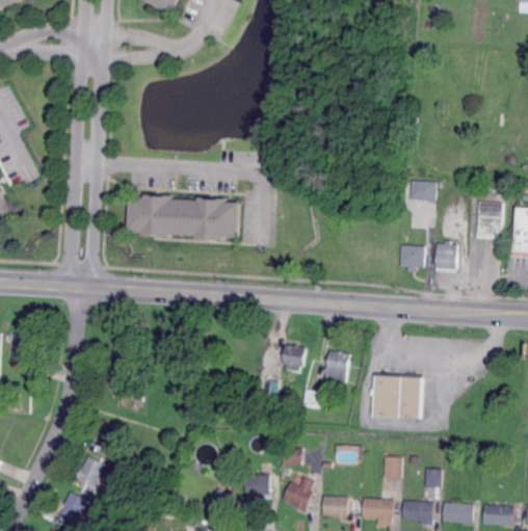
[(175,0),(169,11),(149,0),(175,0)]
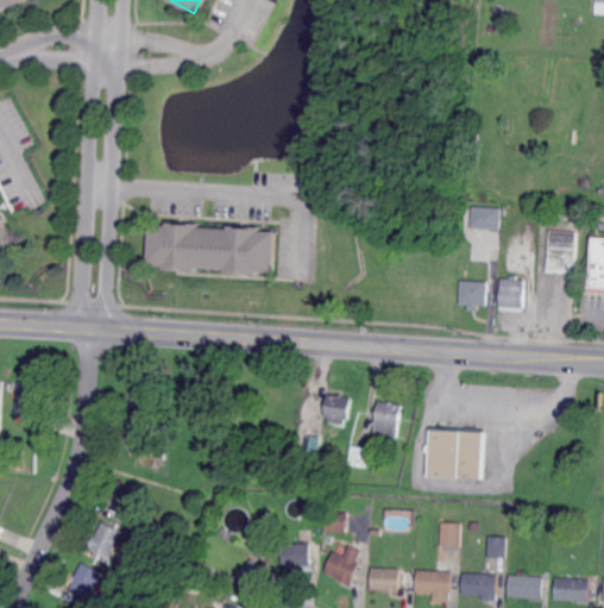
[(603,14),(591,14),(591,5),(603,5),(603,14)]
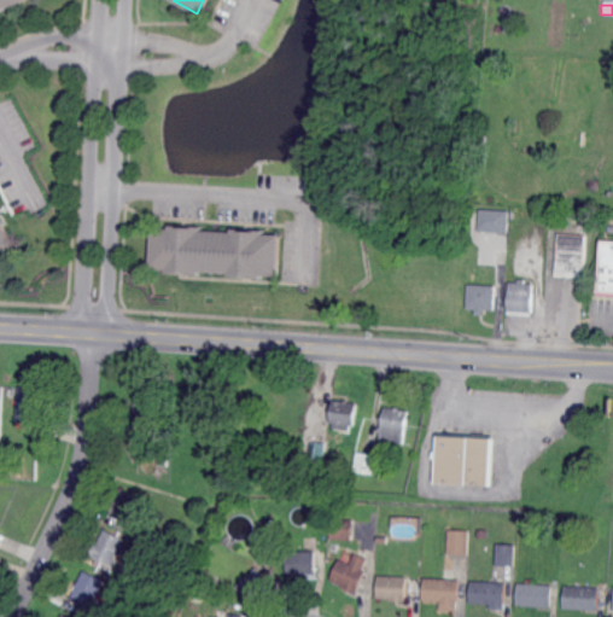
[(505,234),(476,233),(477,210),(506,213),(505,234)]
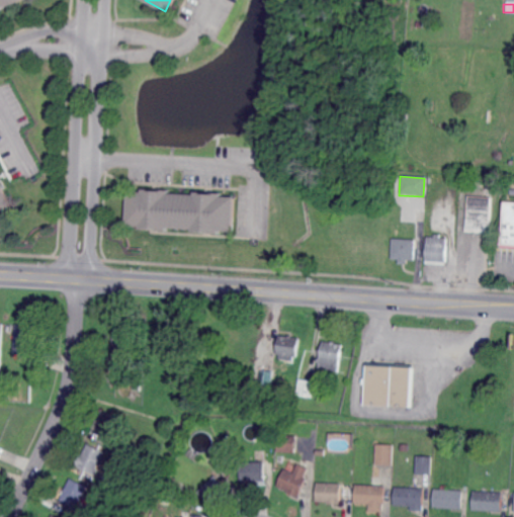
[(0,185),(1,187),(0,187),(0,190),(8,206),(0,210),(0,185)]
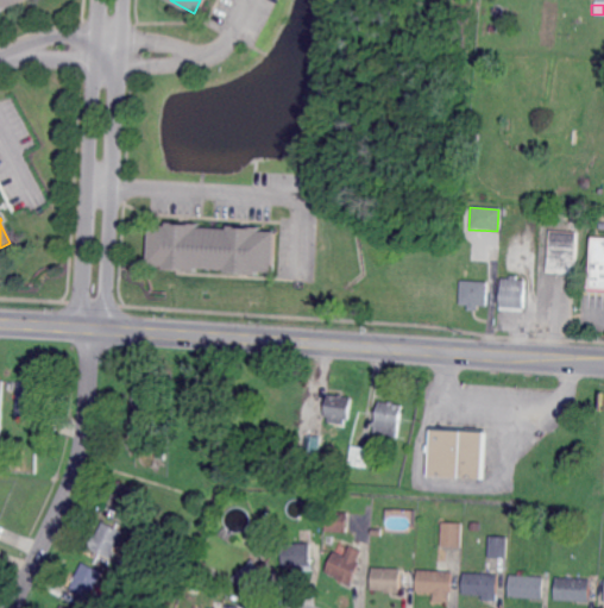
[(576,233),(574,233),(571,275),(545,274),(548,231),(562,232),(562,220),(577,221),(576,233)]
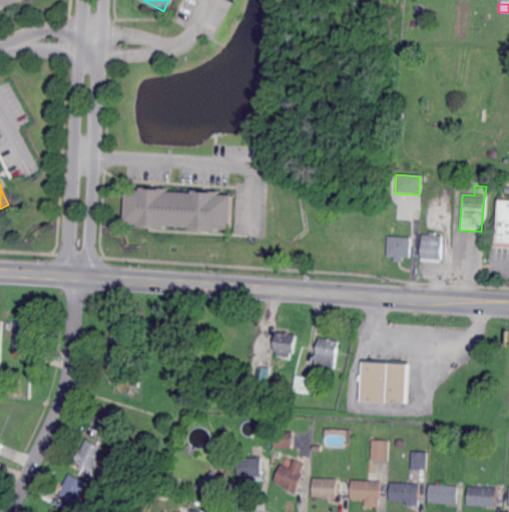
[(165,191),(190,192),(190,189),(217,191),(217,194),(230,195),(228,229),(214,228),(214,230),(188,228),(188,226),(163,225),(163,227),(136,225),(136,223),(123,222),(125,188),(138,189),(138,187),(165,188),(165,191)]
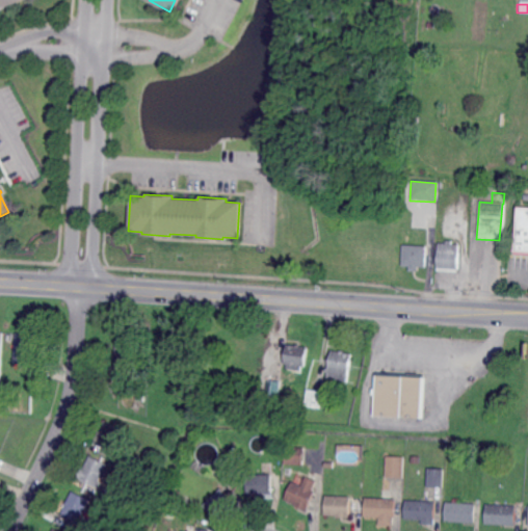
[(527,253),(512,253),(516,208),(527,209),(527,253)]
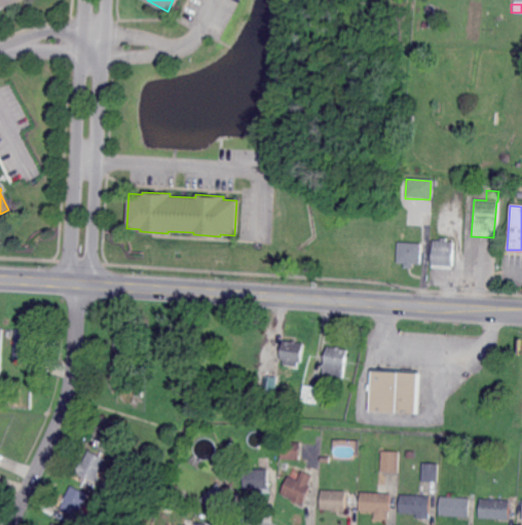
[(444,241),(451,242),(449,270),(430,268),(432,240),(438,241),(439,237),(444,237),(444,241)]
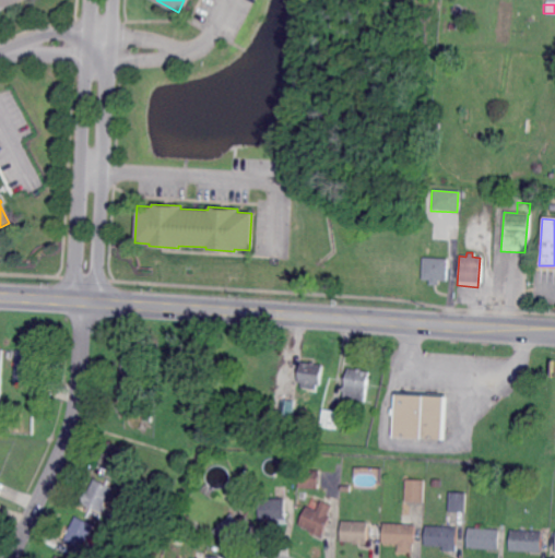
[(445,282),(437,282),(437,286),(427,286),(427,281),(420,281),(422,259),(446,260),(445,282)]
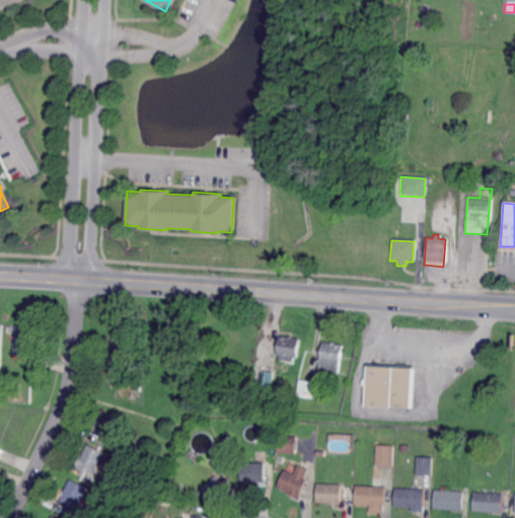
[(294,359),(292,358),(291,363),(273,359),(278,336),(297,340),(294,359)]
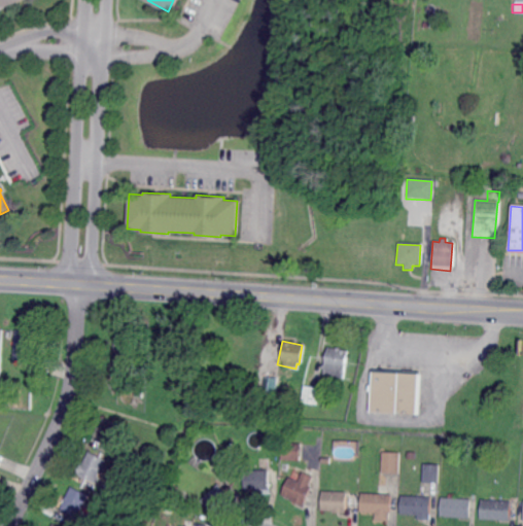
[(343,379),(321,376),(326,348),(347,351),(343,379)]
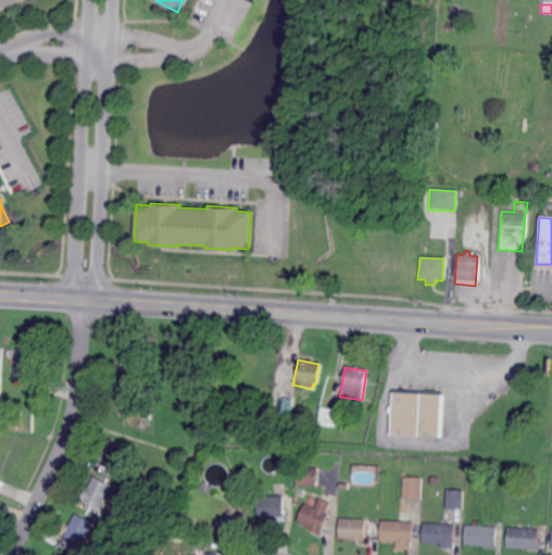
[(438,438),(389,436),(391,393),(440,395),(438,438)]
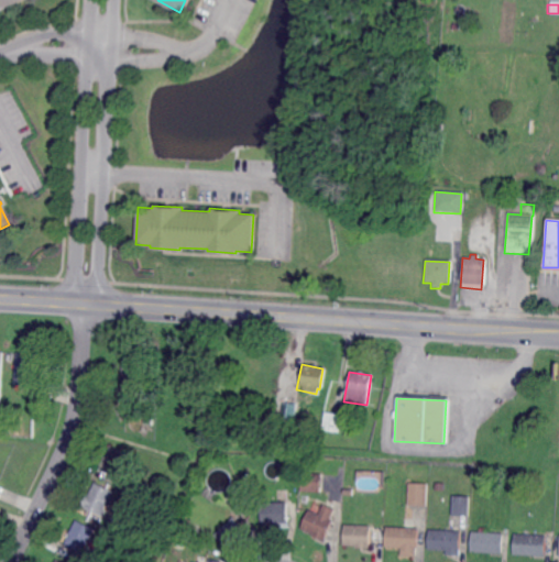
[(292,421),(277,418),(281,403),(295,405),(292,421)]
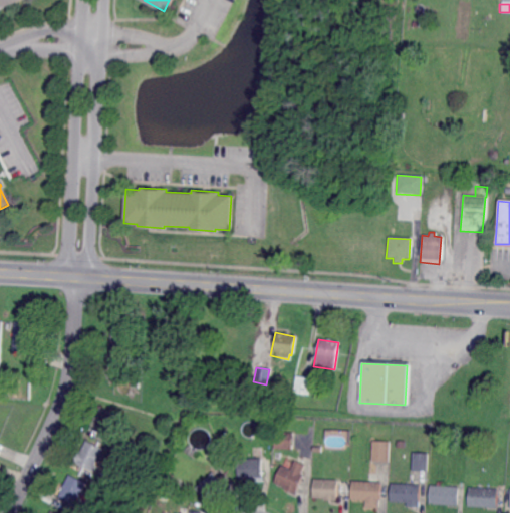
[(314,394),(308,393),(307,398),(302,397),(303,394),(292,392),(295,375),(310,377),(310,381),(315,381),(314,394)]
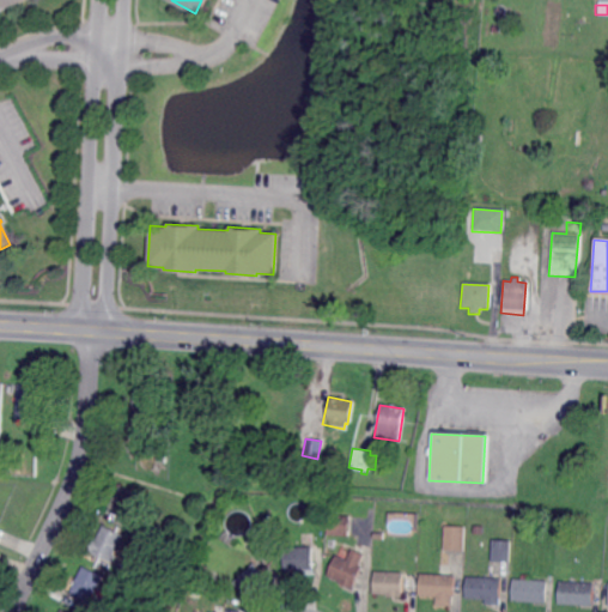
[(128,515),(131,515),(127,522),(103,513),(108,498),(110,500),(116,486),(137,495),(128,515)]
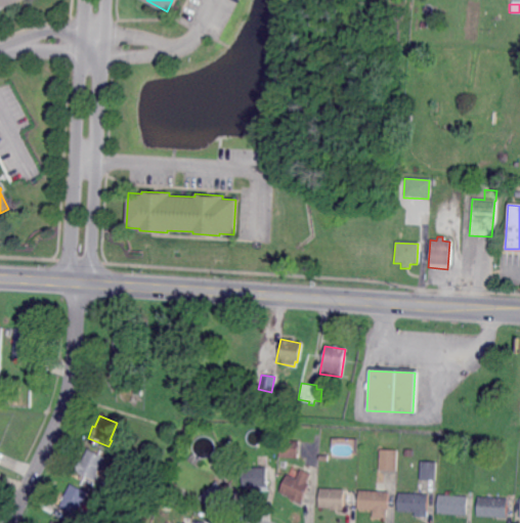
[(296,459),(278,458),(278,441),(297,442),(296,459)]
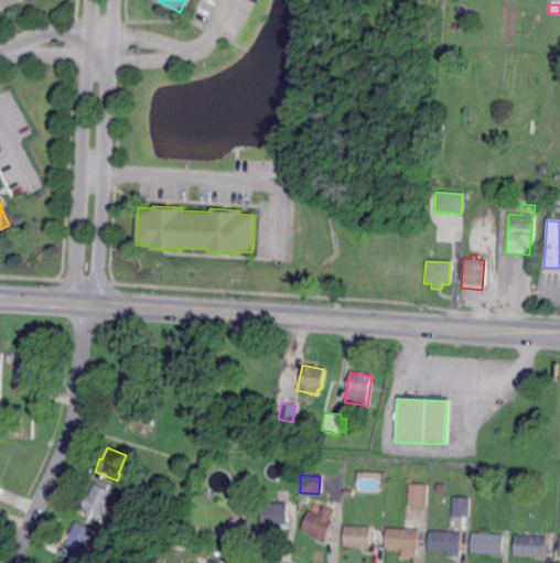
[(424,505),(407,504),(408,483),(424,484),(424,505)]
